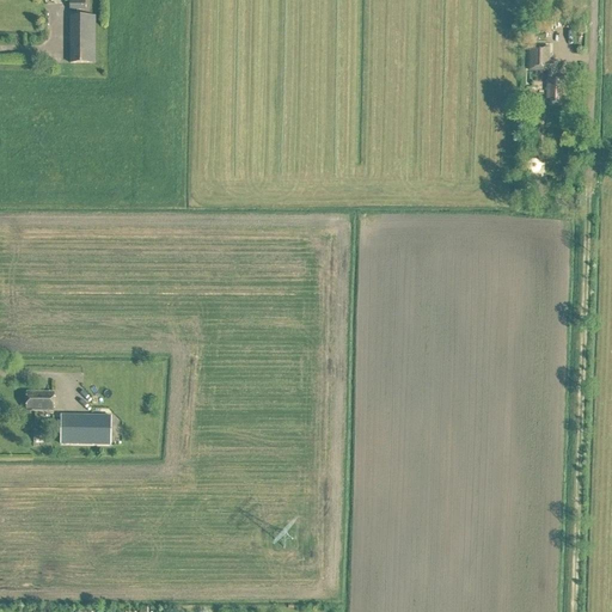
[(78,0),(65,0),(65,4),(71,4),(71,11),(85,11),(85,2),(78,2),(78,0)]
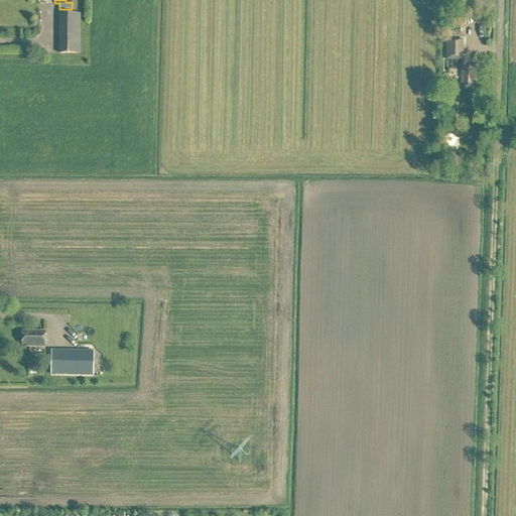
[(59,54),(81,54),(81,15),(59,15),(59,54)]
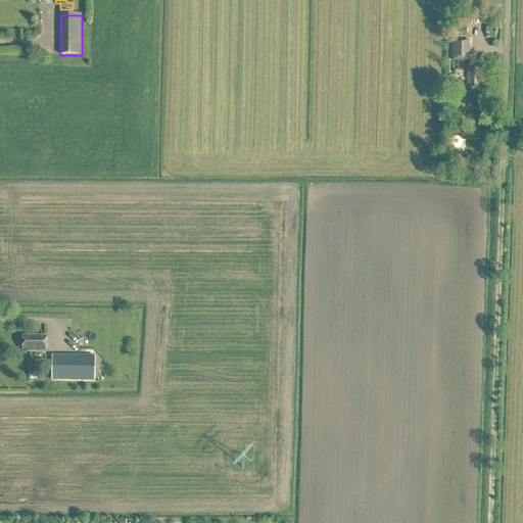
[(457,15),(457,27),(471,27),(471,15),(457,15)]
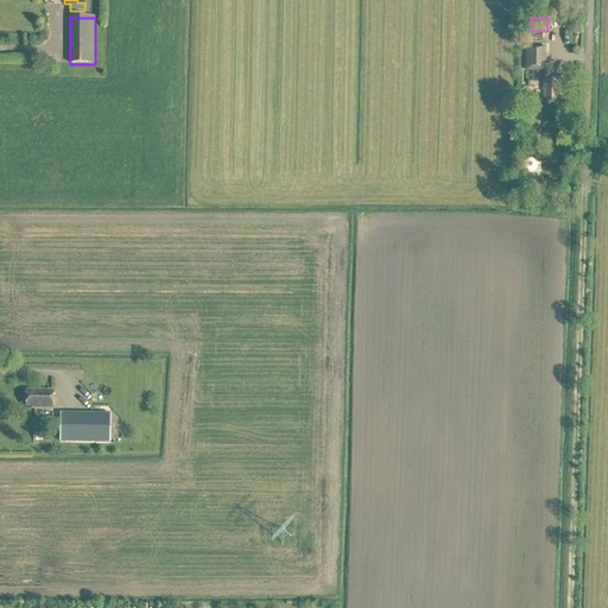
[(553,63),(545,63),(545,48),(525,48),(525,73),(544,73),(543,99),(546,99),(546,103),(556,103),(557,89),(561,90),(561,77),(551,76),(551,73),(553,73),(553,63)]
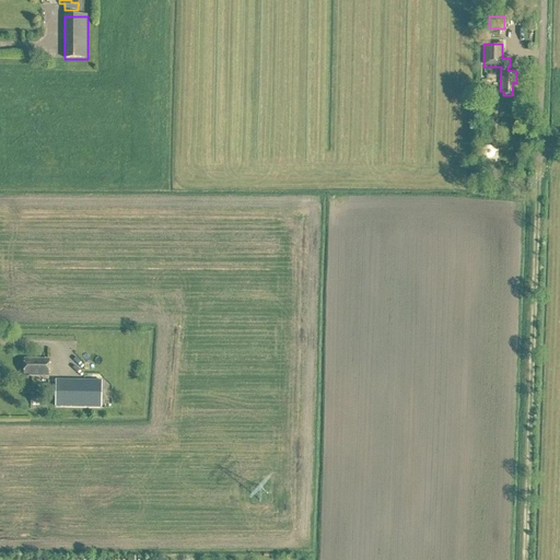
[(49,376),(49,361),(24,361),(24,375),(49,376)]
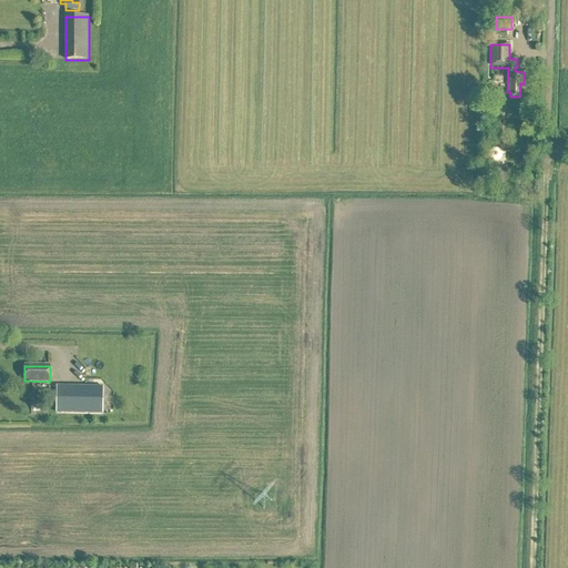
[(104,386),(78,385),(77,398),(68,398),(68,412),(104,413),(104,386)]
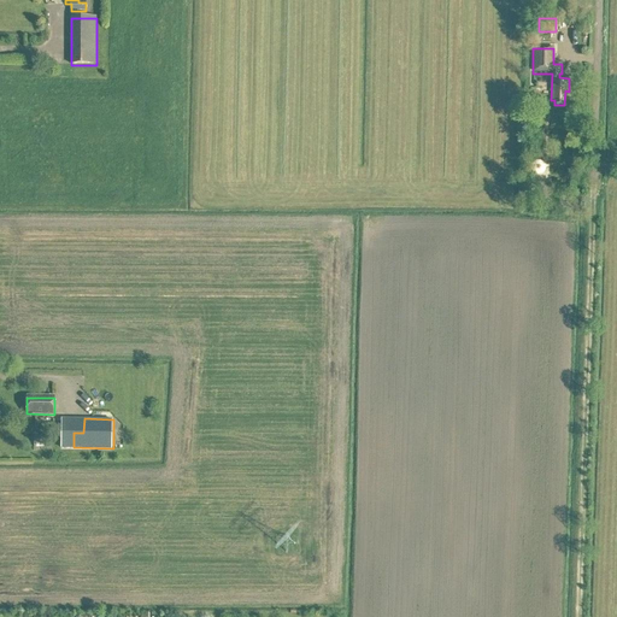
[(34,448),(50,448),(50,436),(34,436),(34,448)]
